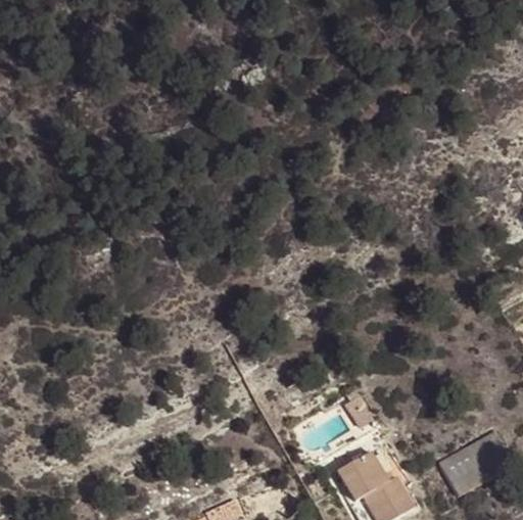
[(359,394),(354,387),(346,392),(350,399),(359,394)]
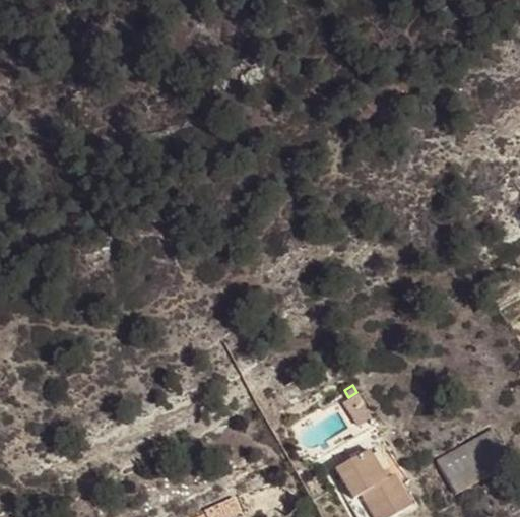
[(371,416),(356,392),(348,397),(343,400),(358,425),(371,416)]
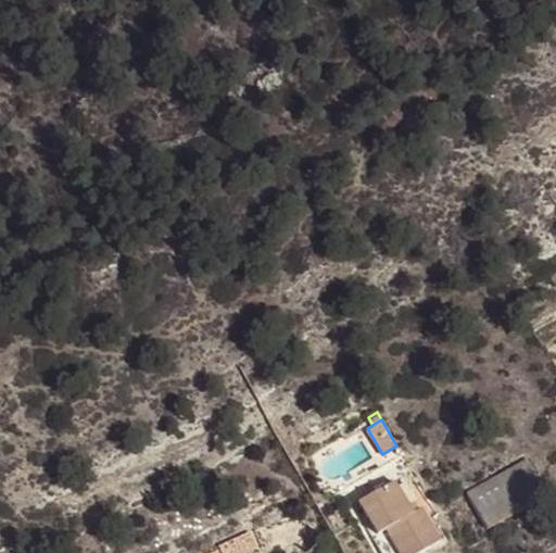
[(545,493),(521,451),(464,484),(488,526),(545,493)]
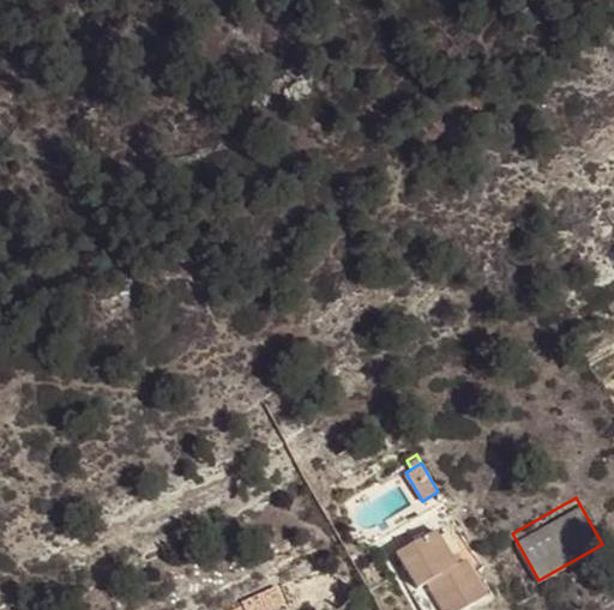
[(462,544),(451,526),(438,535),(447,551),(462,544)]
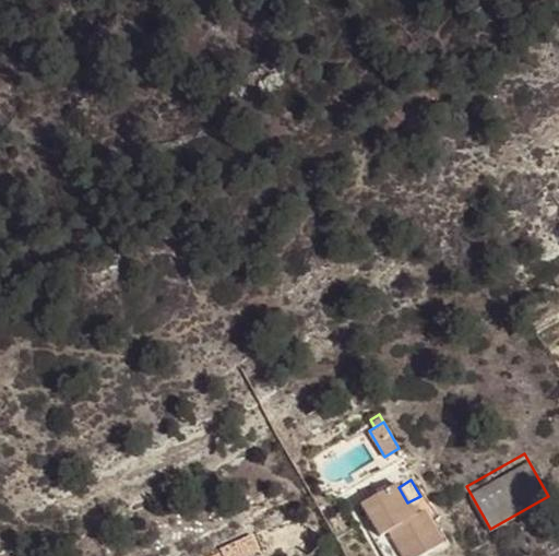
[(399,487),(396,482),(360,503),(379,535),(388,531),(401,555),(418,555),(442,542),(424,509),(415,515),(407,503),(399,487)]
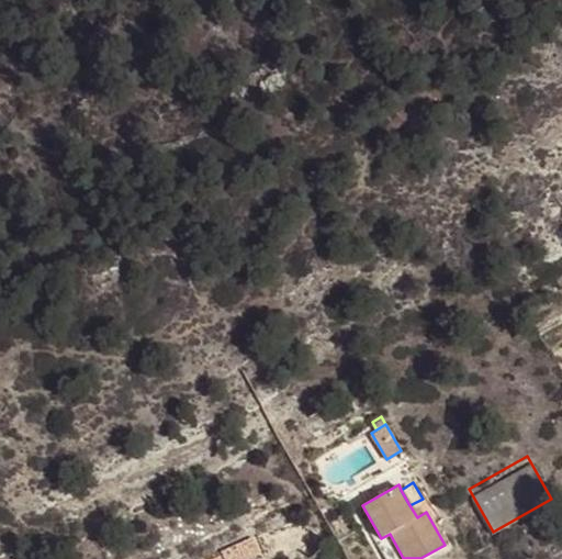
[(403,558),(390,534),(381,538),(377,541),(385,558),(403,558)]
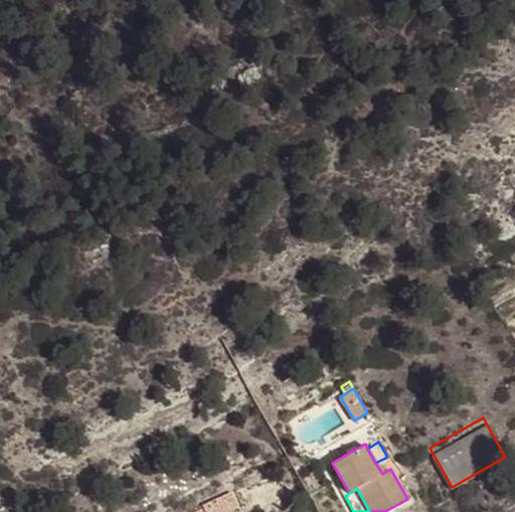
[(222,511),(230,509),(224,495),(203,504),(203,506),(206,510),(206,511),(222,511)]
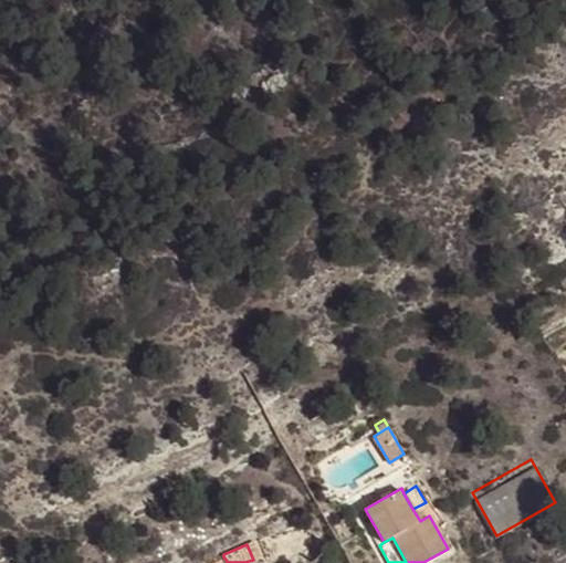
All buildings are outlined.
